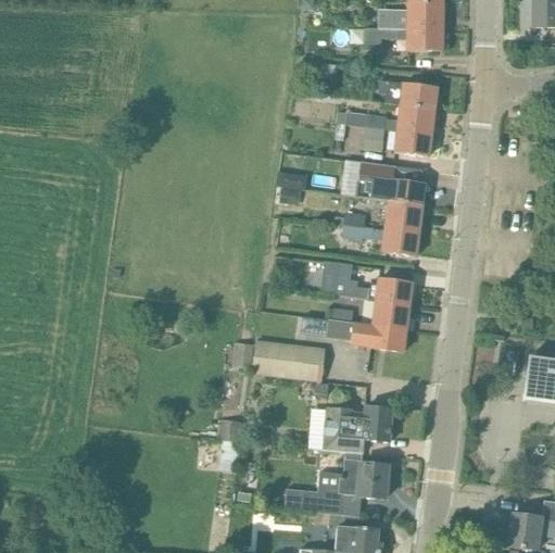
[(533,0),(533,27),(554,26),(554,0),(533,0)]
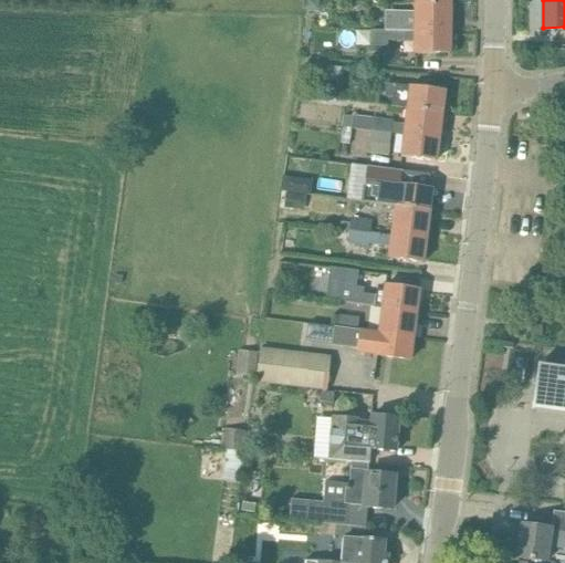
[(426,2),(417,1),(417,9),(386,8),(386,28),(451,29),(452,2),(426,2)]
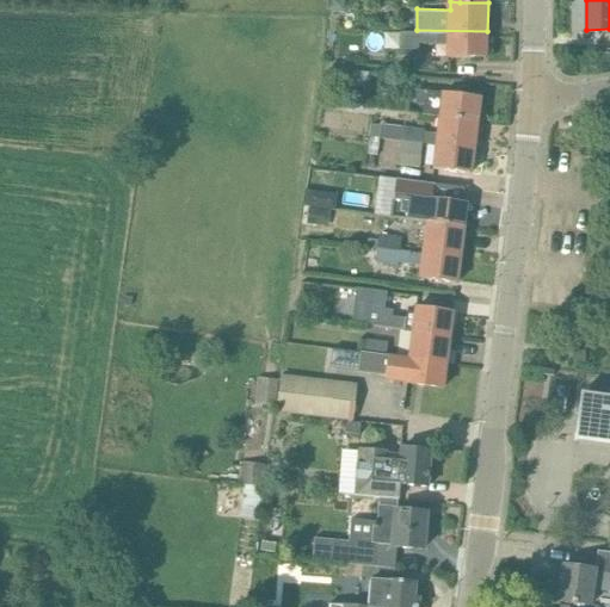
[(487,55),(487,31),(417,30),(401,30),(401,48),(420,48),(420,41),(438,41),(438,43),(449,43),(449,54),(487,55)]
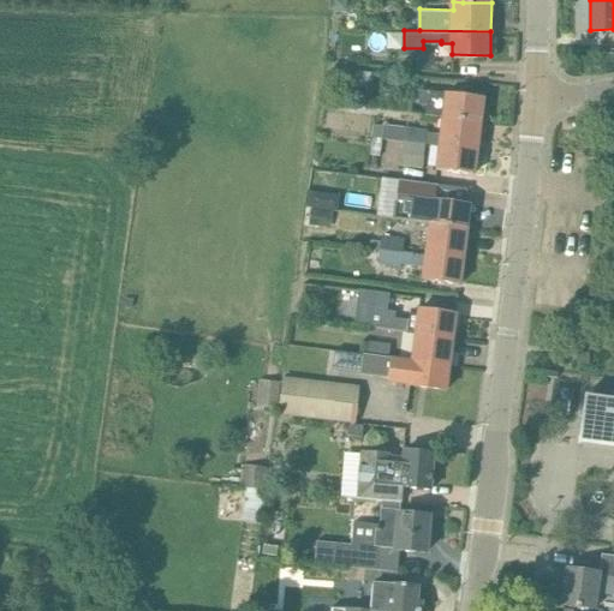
[(370,84),(371,70),(333,66),(332,81),(370,84)]
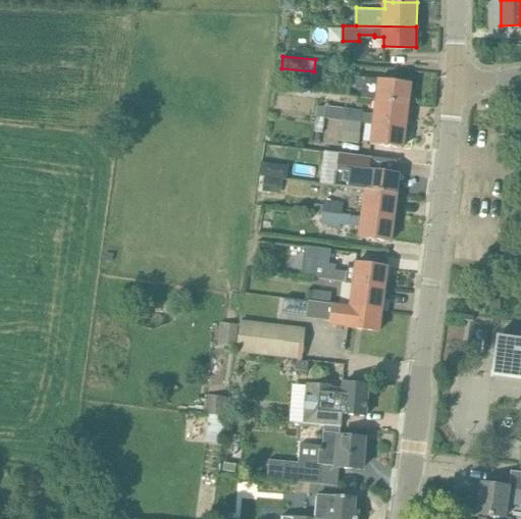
[(361,96),(377,98),(409,102),(411,83),(349,74),(348,85),(362,87),(361,96)]
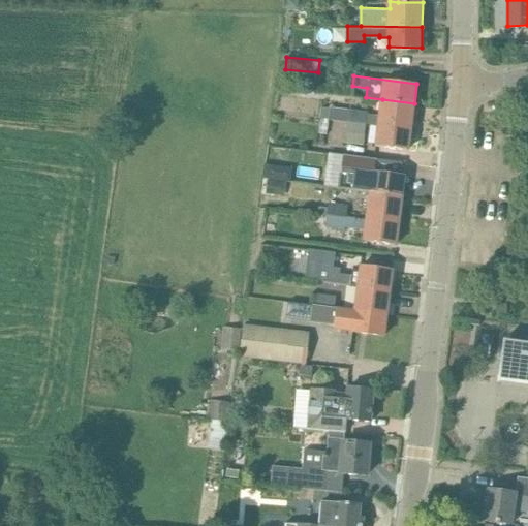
[(367,122),(379,124),(411,128),(414,103),(382,99),(380,114),(368,112),(369,110),(331,104),(331,105),(321,104),(320,117),(348,120),(367,122)]
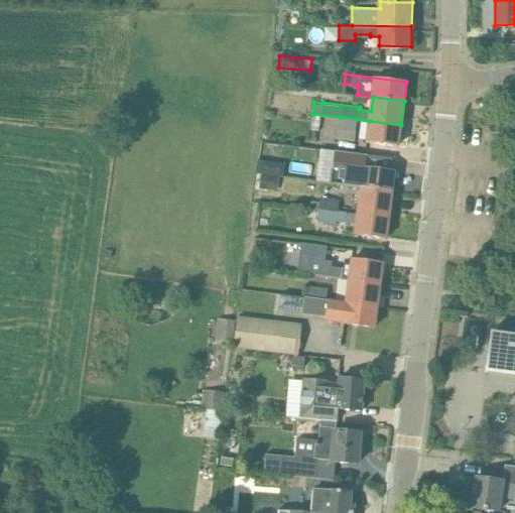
[(358,119),(340,117),(338,128),(356,130),(358,119)]
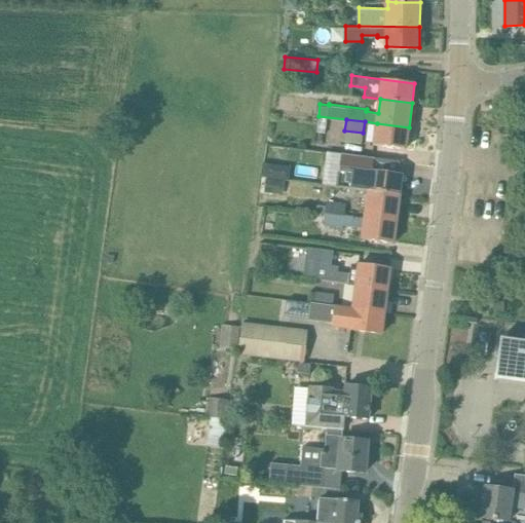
[(409,127),(377,123),(375,144),(406,148),(409,127)]
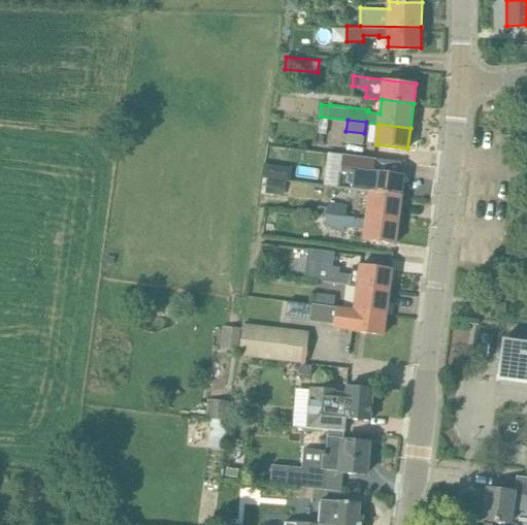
[(344,154),(340,186),(371,190),(371,191),(402,195),(404,176),(398,175),(372,172),(374,158),(344,154)]
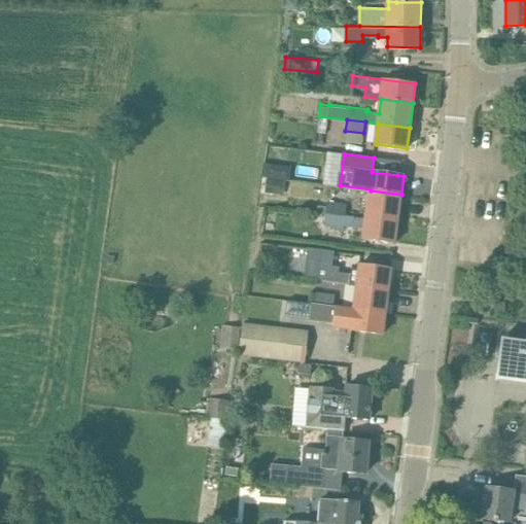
[(265,175),(289,179),(291,167),(266,163),(265,175)]
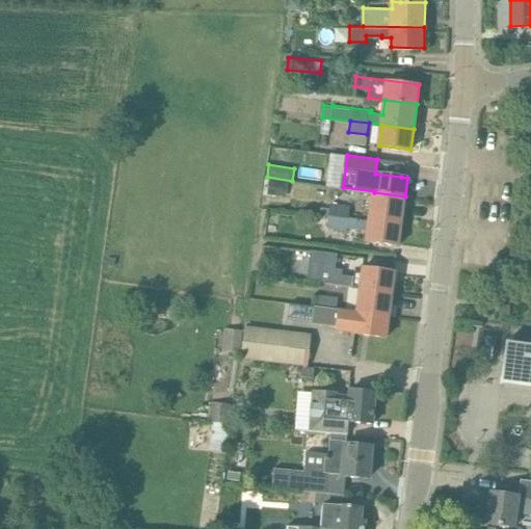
[(287,196),(289,181),(269,178),(267,193),(287,196)]
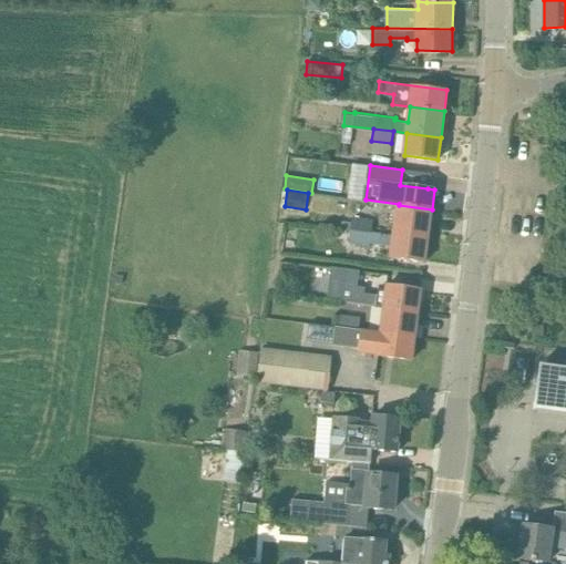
[(399,205),(394,233),(428,237),(431,212),(432,209),(399,205)]
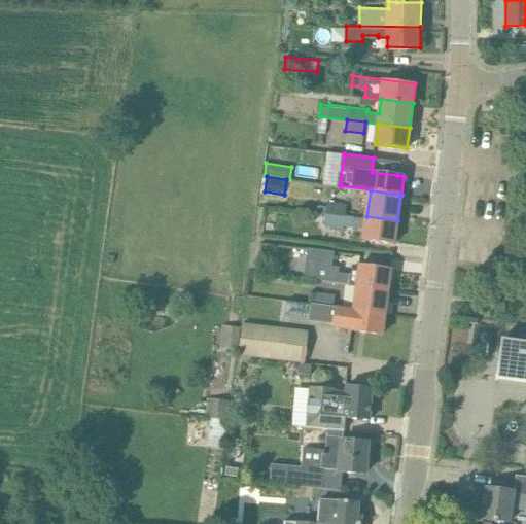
[(328,201),(326,211),(347,213),(348,203),(328,201)]
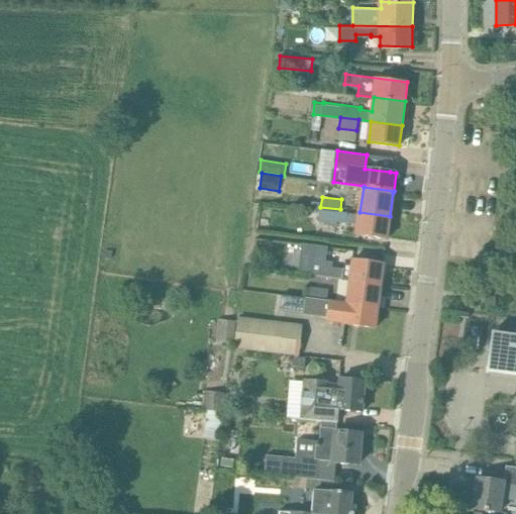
[(320,207),(319,218),(338,221),(358,223),(357,232),(388,236),(390,216),(359,212),(340,209),(320,207)]
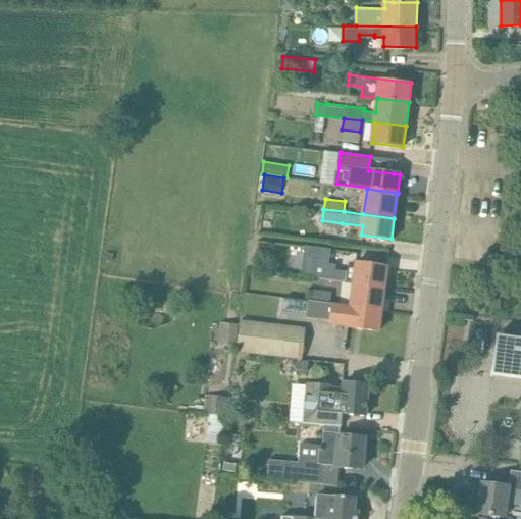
[(355,280),(386,284),(388,265),(357,261),(357,264),(349,263),(348,269),(335,268),(336,263),(329,262),(331,247),(306,244),(302,273),(355,280)]
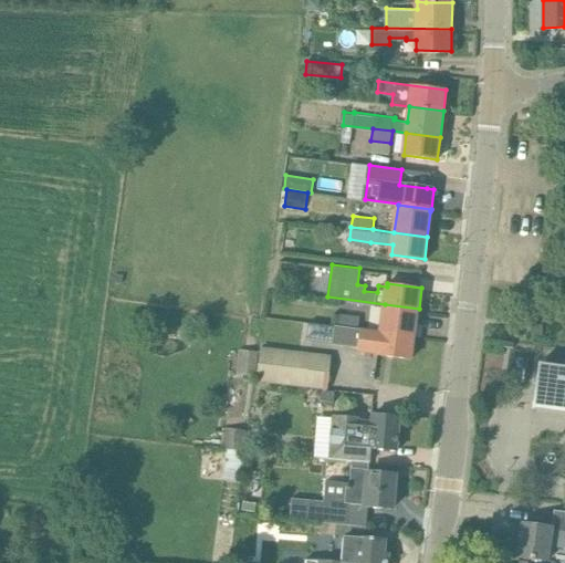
[(385,304),(382,330),(416,334),(419,309),(385,304)]
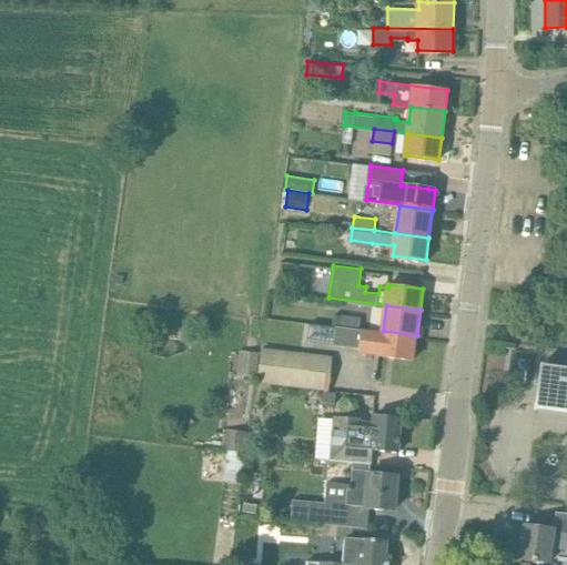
[(338,315),(337,325),(361,328),(363,319),(338,315)]
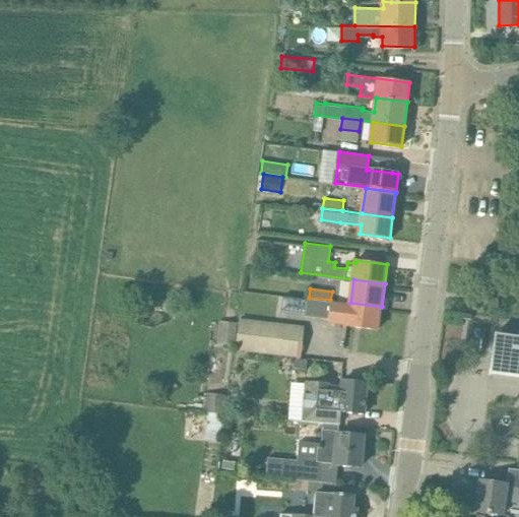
[(382,307),(350,303),(330,300),(309,298),(307,311),(326,314),(326,317),(347,319),(346,323),(379,327),(382,307)]
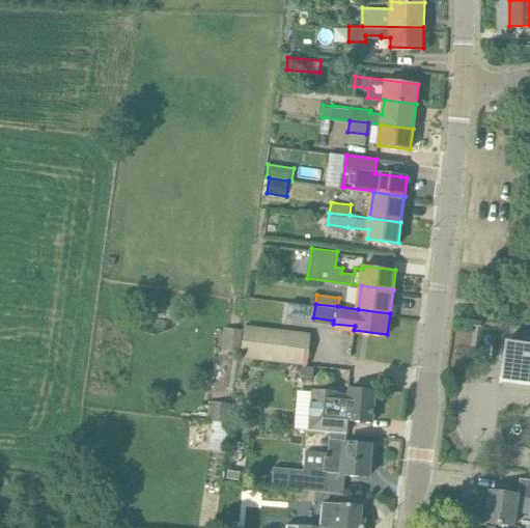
[(241,350),(243,328),(225,326),(222,348),(241,350)]
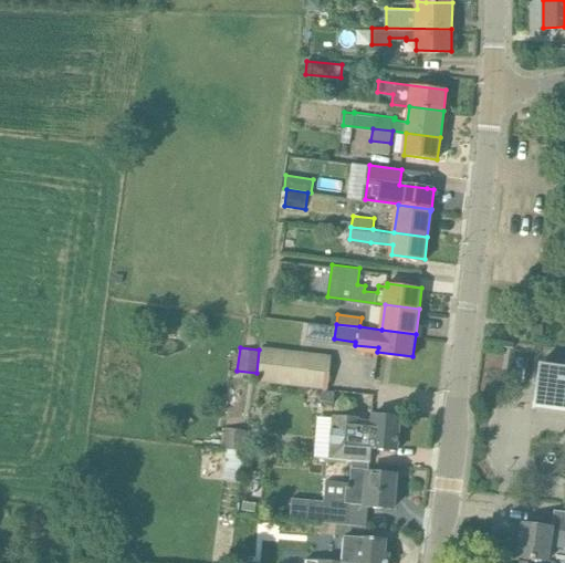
[(307,353),(261,347),(257,379),(304,385),(307,353)]
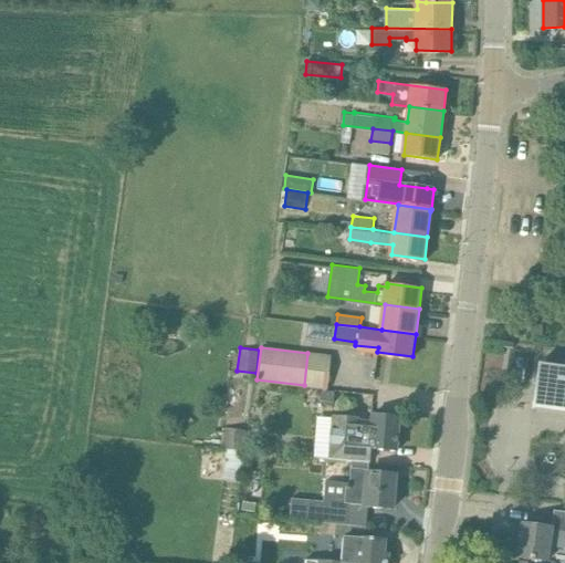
[(564,369),(540,366),(535,402),(564,406),(564,369)]
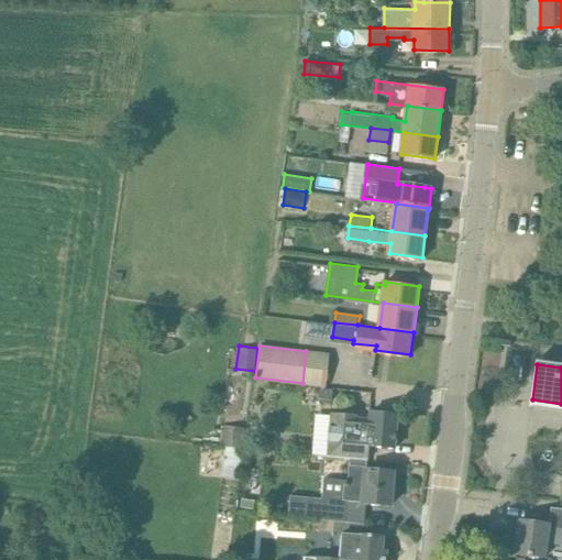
[(331,399),(333,386),(320,384),(318,397),(331,399)]
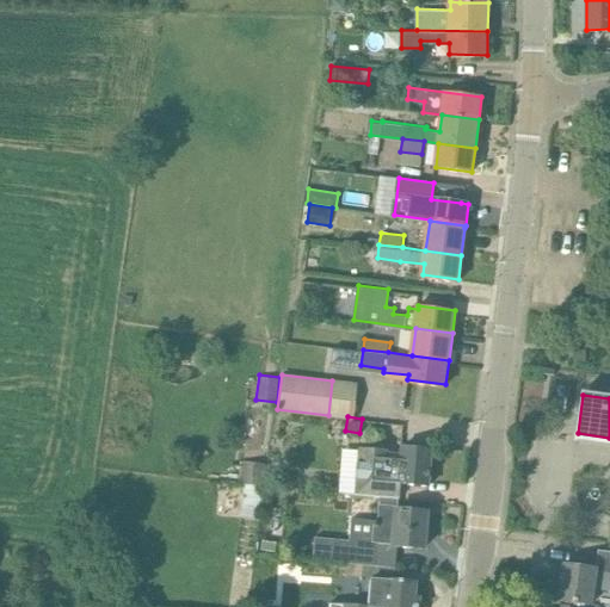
[(380,496),(399,497),(400,482),(400,483),(430,485),(433,447),(402,444),(401,452),(389,451),(389,448),(358,446),(355,494),(380,496)]
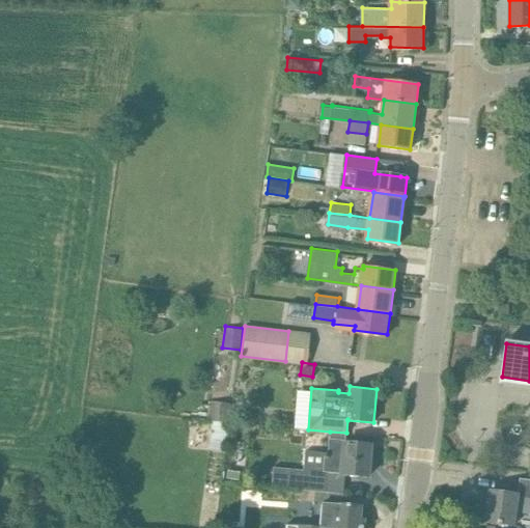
[(214,419),(214,421),(229,423),(229,420),(231,400),(210,398),(207,418),(214,419)]
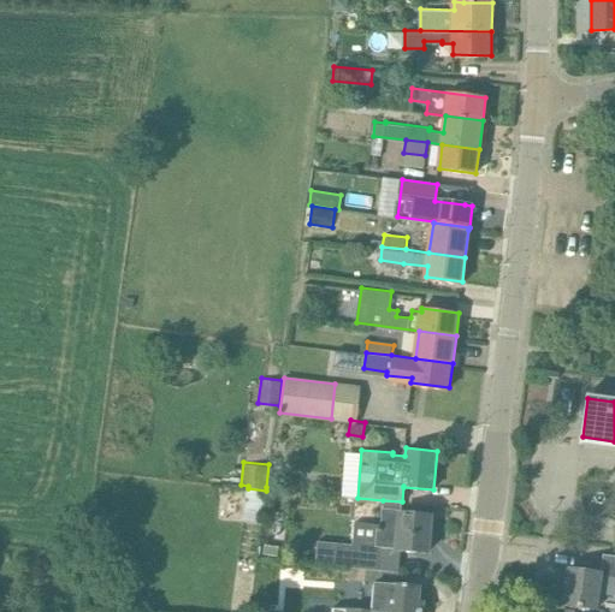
[(315,563),(366,568),(395,570),(396,550),(429,552),(432,511),(401,509),(402,501),(383,500),(382,523),(354,521),(353,542),(318,540),(315,563)]
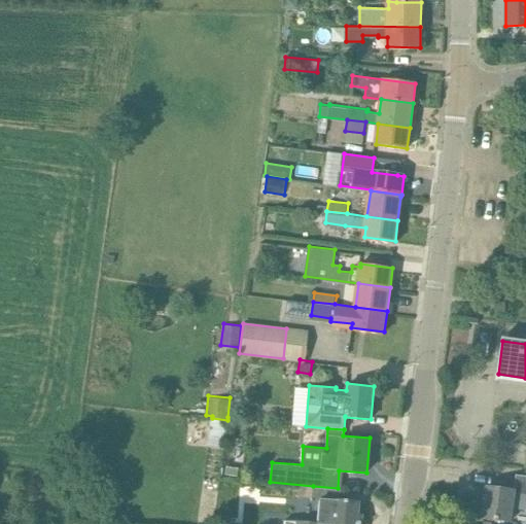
[(488,487),(484,517),(511,521),(512,508),(525,510),(525,475),(517,474),(515,490),(488,487)]
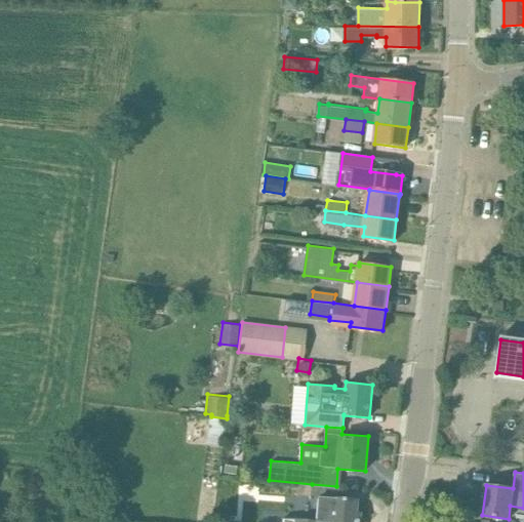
[(360,521),(362,513),(357,512),(358,498),(338,496),(339,486),(336,486),(312,484),(311,494),(320,495),(318,521),(284,519),(283,521),(360,521)]
